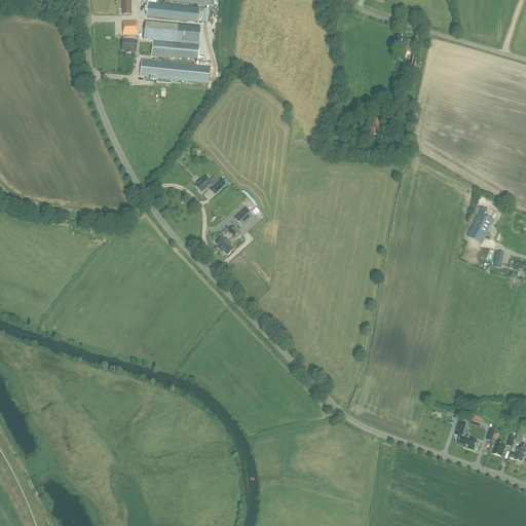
[(161,0),(211,5),(211,0),(147,0),(147,2),(148,2),(146,16),(198,22),(200,8),(159,3),(159,0),(161,0)]
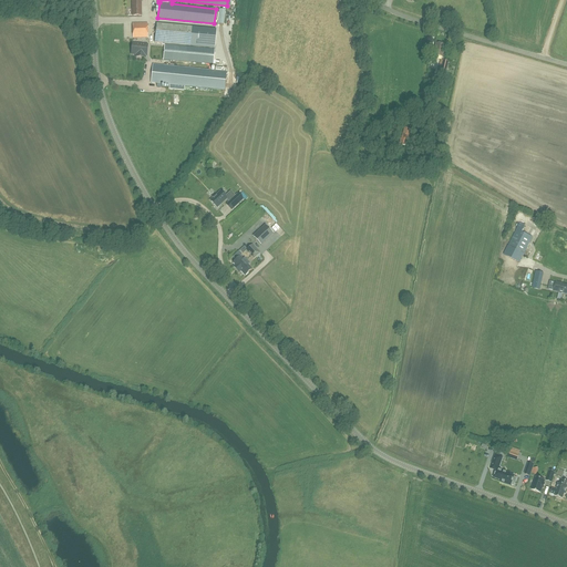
[(132,16),(142,16),(141,1),(132,1),(132,16)]
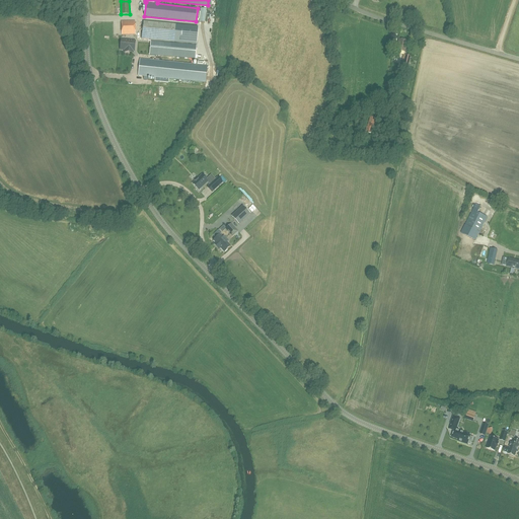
[(122,34),(136,33),(135,20),(121,21),(122,34)]
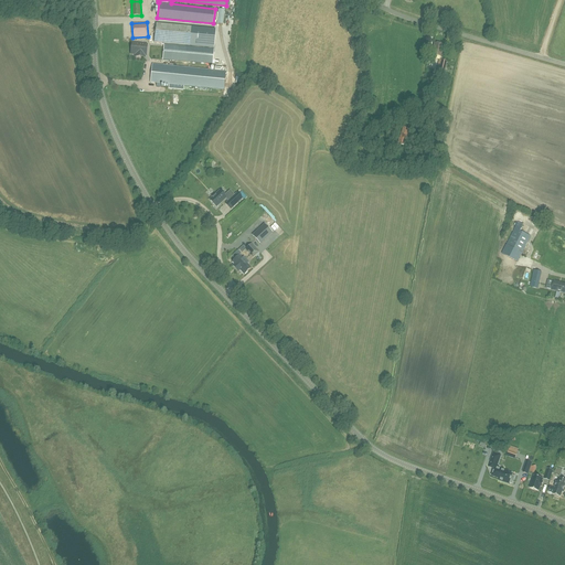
[(155,42),(181,45),(190,46),(191,29),(183,29),(157,25),(155,42)]
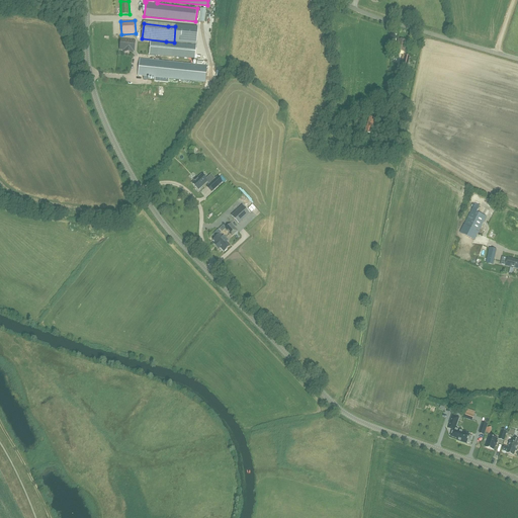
[(136,38),(121,36),(120,50),(124,50),(124,52),(130,53),(130,51),(134,51),(136,38)]
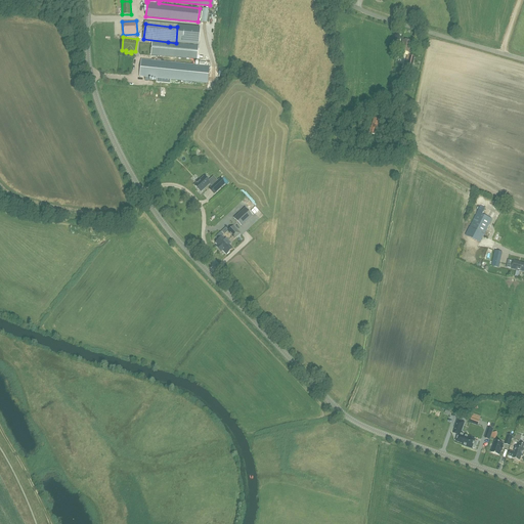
[(408,52),(410,42),(402,40),(400,50),(401,50),(401,51),(403,52),(404,51),(408,52)]
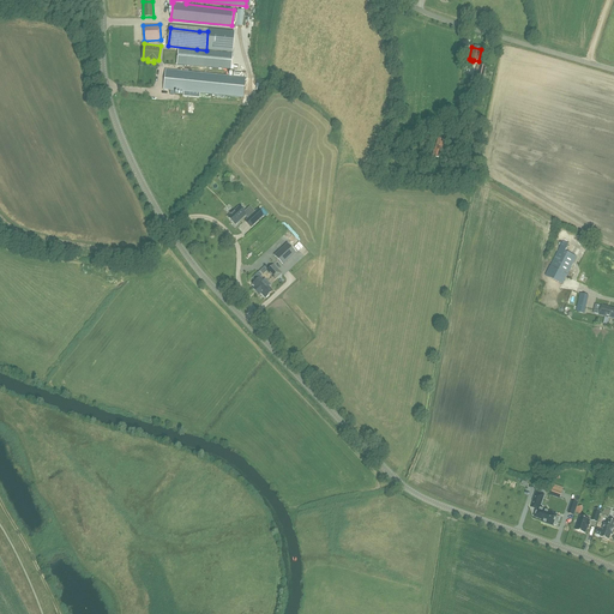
[(232,70),(233,53),(175,48),(175,49),(178,49),(176,65),(232,70)]
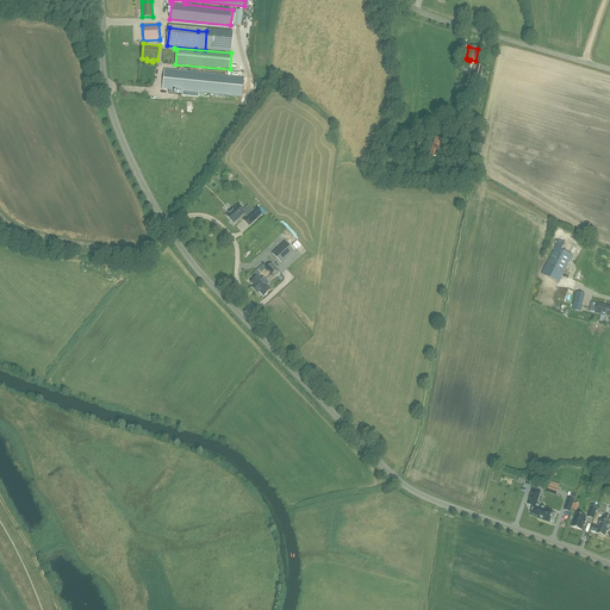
[(479,80),(481,67),(474,64),(473,72),(473,75),(472,75),(471,78),(479,80)]
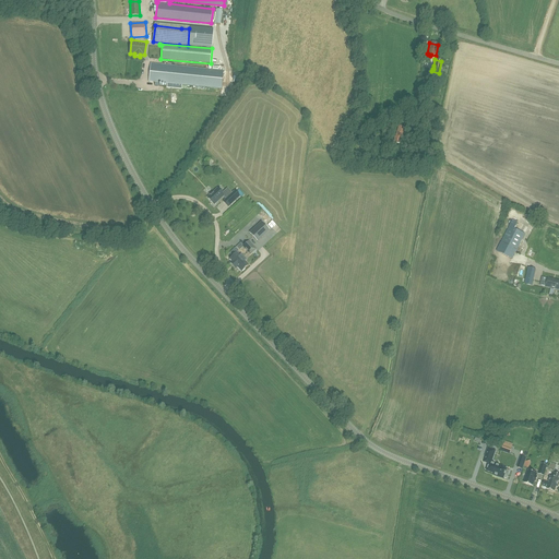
[(149,82),(222,90),(223,71),(151,63),(149,82)]
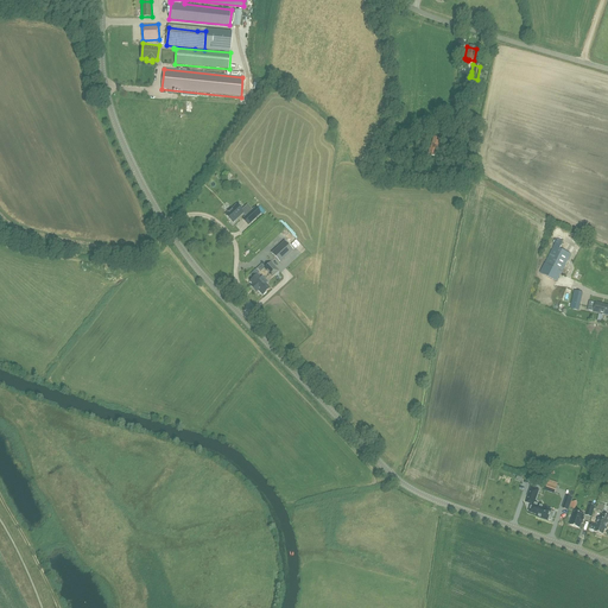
[(435,156),(437,147),(439,138),(432,137),(431,146),(430,149),(428,153),(435,156)]
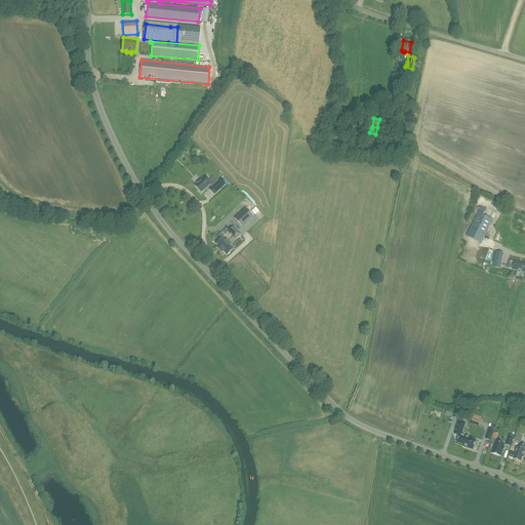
[(201,193),(210,184),(204,176),(200,180),(199,179),(196,183),(197,184),(194,186),(201,193)]
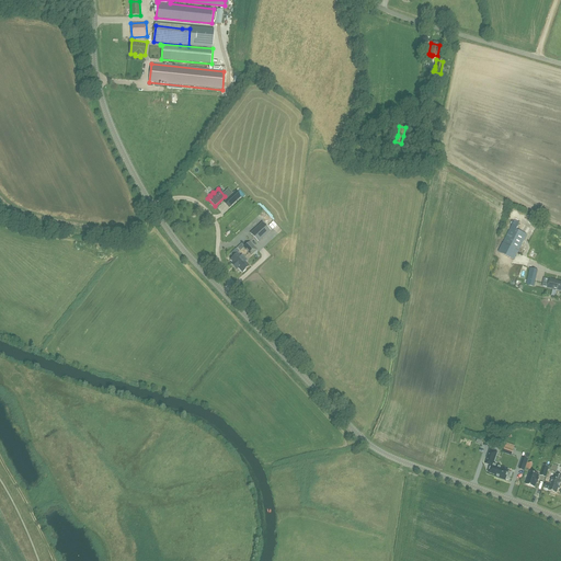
[(514,220),(502,247),(499,252),(514,260),(516,254),(529,228),(514,220)]
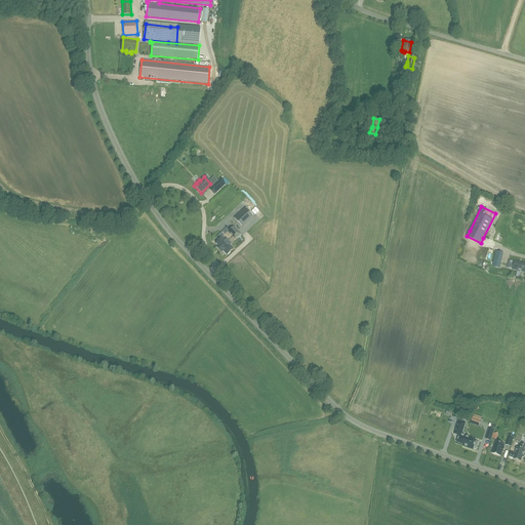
[(239,214),(246,221),(253,215),(246,208),(239,214)]
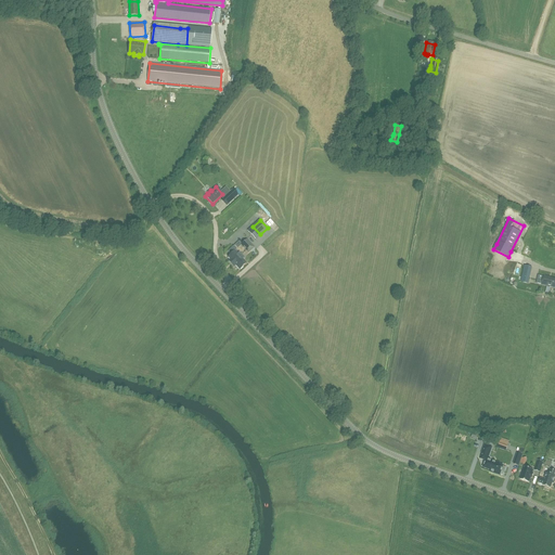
[(248,231),(255,240),(260,234),(253,227),(248,231)]
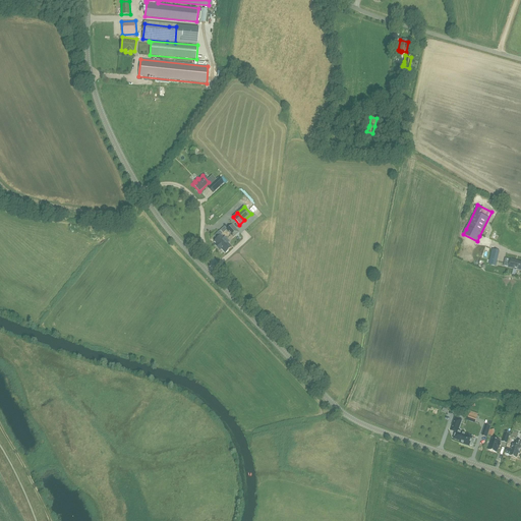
[(226,230),(231,235),(233,237),(239,232),(232,224),(226,230)]
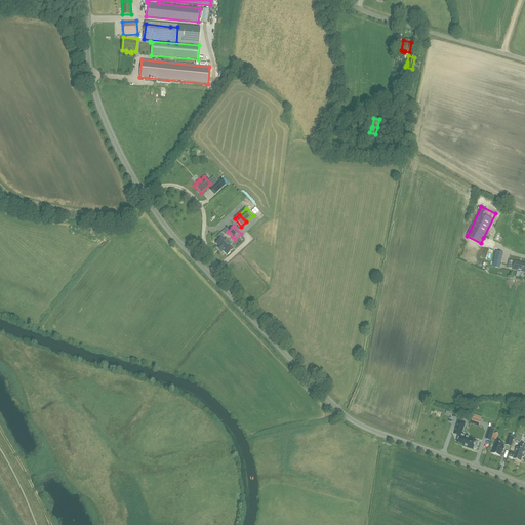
[(515,228),(508,244),(513,246),(520,230),(515,228)]
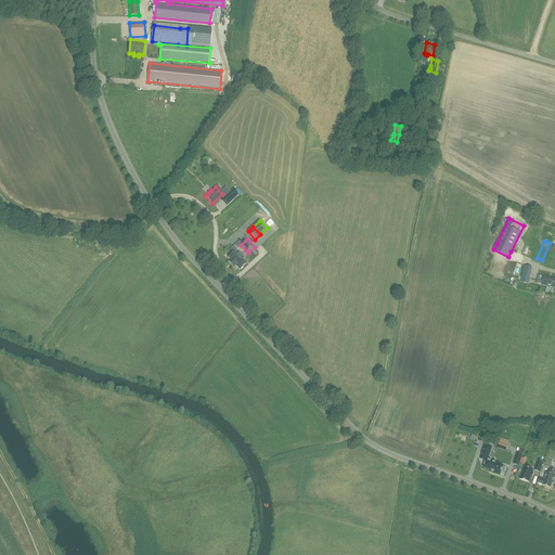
[(233,262),(242,255),(240,252),(237,254),(235,250),(237,249),(234,246),(228,252),(231,255),(228,257),(233,262)]
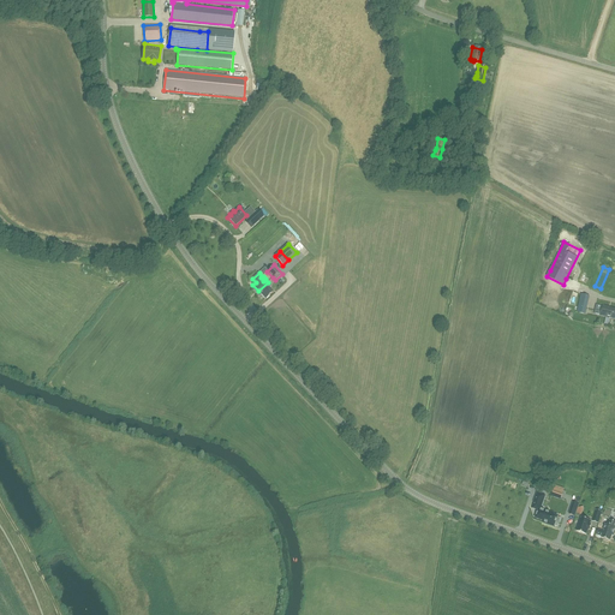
[(266,298),(273,292),(269,287),(270,286),(268,282),(258,291),(266,298)]
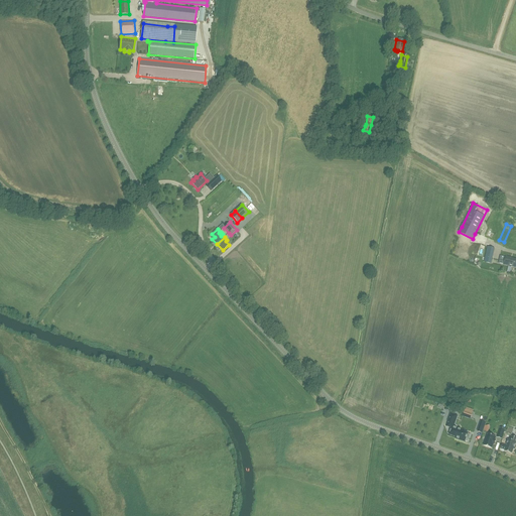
[(504,265),(515,267),(515,259),(510,258),(510,257),(506,256),(506,257),(500,255),(498,263),(504,264),(504,265)]
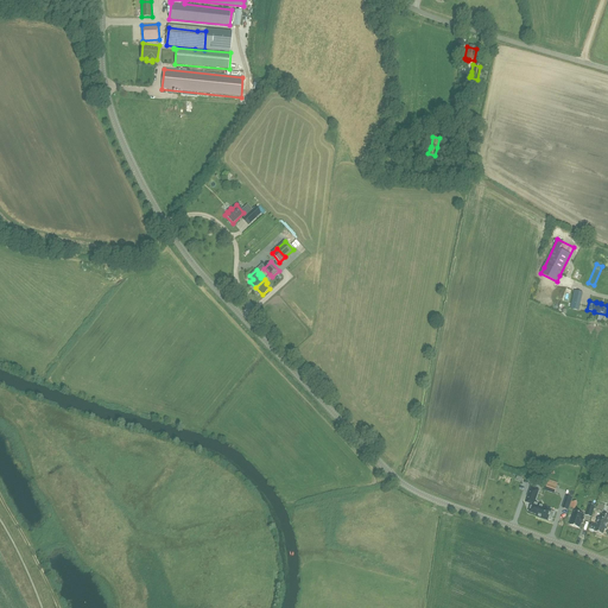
[(551,508),(543,505),(543,504),(537,502),(540,493),(534,492),(530,505),(534,506),(532,512),(539,514),(539,515),(550,519),(552,513),(550,513),(551,508)]
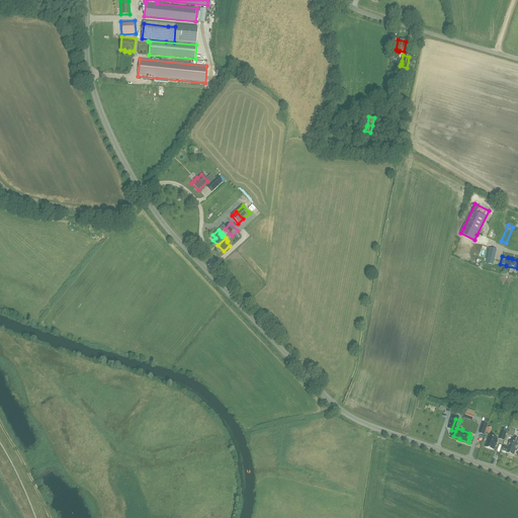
[(497,446),(498,442),(497,442),(498,439),(489,436),(486,447),(494,450),(496,446),(497,446)]
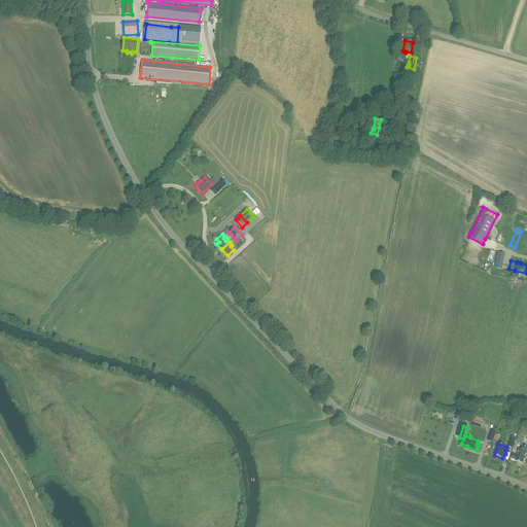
[(526,457),(526,455),(526,447),(523,446),(521,450),(519,449),(517,454),(518,454),(516,461),(518,462),(518,463),(521,464),(521,463),(523,463),(525,457),(526,457)]
